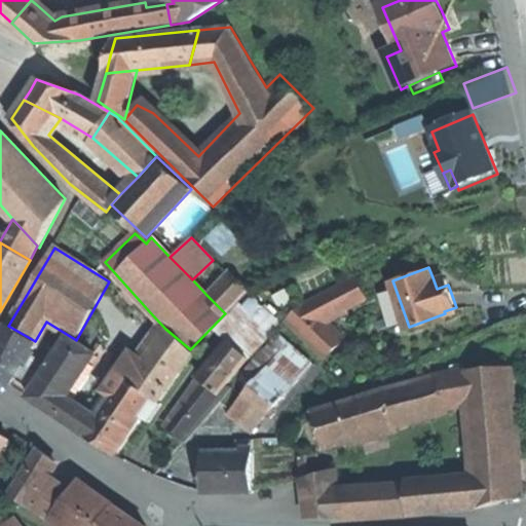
[(230,272),(207,295),(224,312),(248,290),(230,272)]
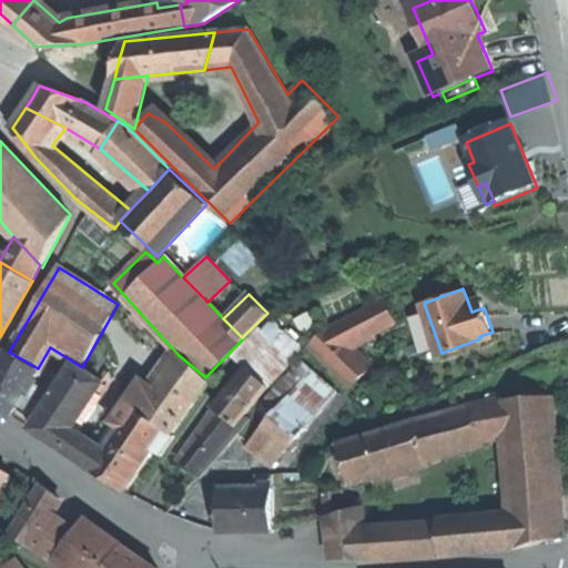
[(479,295),(467,300),(472,312),(484,307),(482,301),(479,295)]
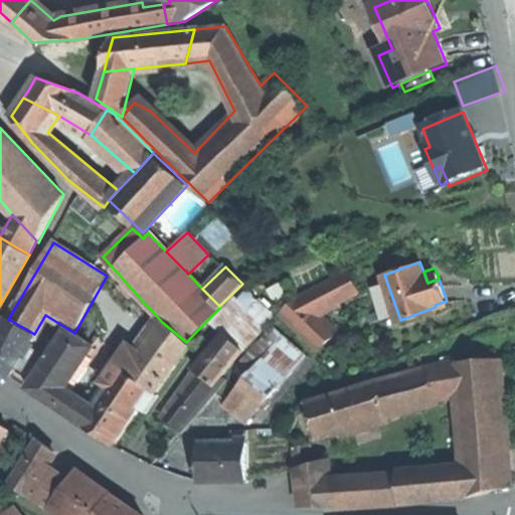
[(348,274),(301,297),(318,313),(357,292),(348,274)]
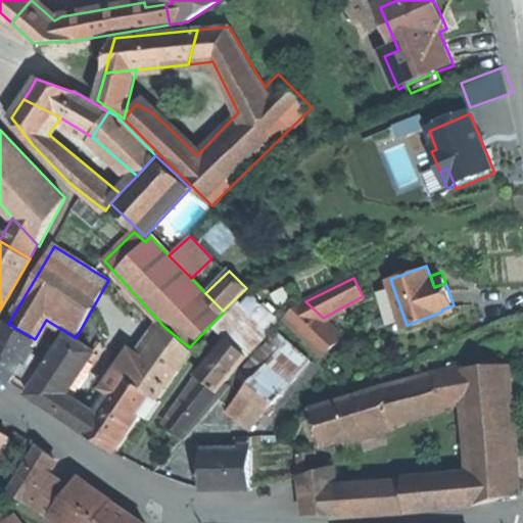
[(303,298),(285,317),(324,355),(342,337),(323,318),(305,301),(303,298)]
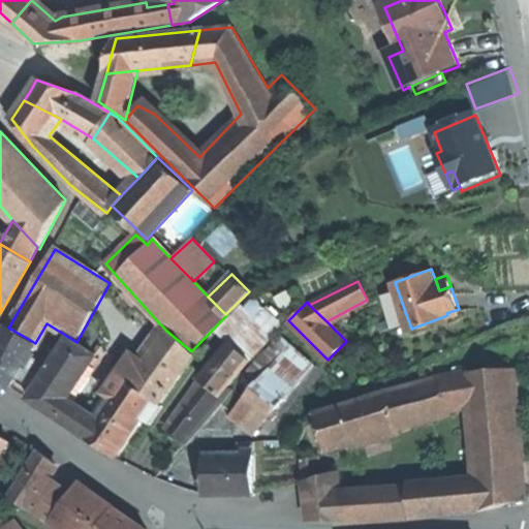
[(231,343),(201,381),(221,396),(227,387),(270,333),(254,317),(242,305),(217,330),(231,343)]
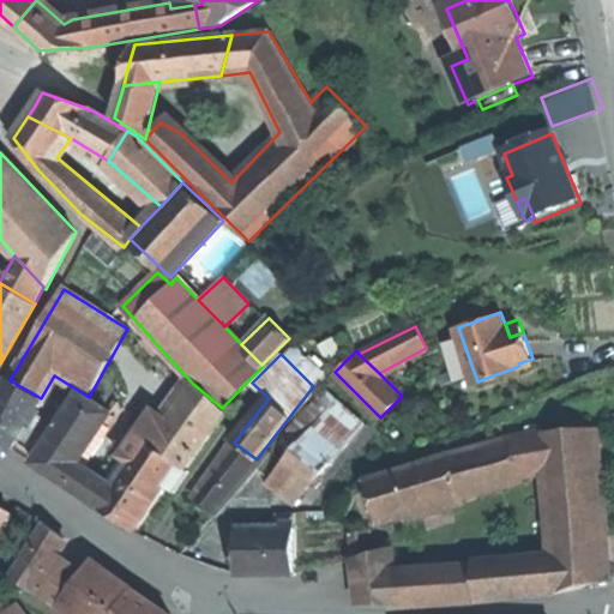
[(306,357),(295,368),(313,386),(324,372),(306,357)]
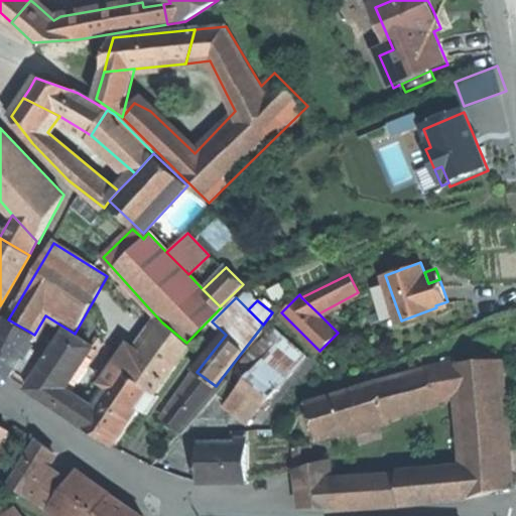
[(0,370),(9,376),(34,335),(8,319),(7,318),(0,331),(0,370)]
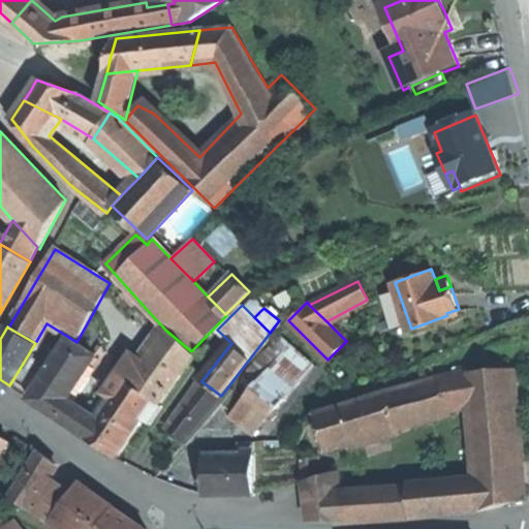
[(191,351),(166,331),(143,362),(128,383),(154,401),(159,405),(195,355),(191,351)]
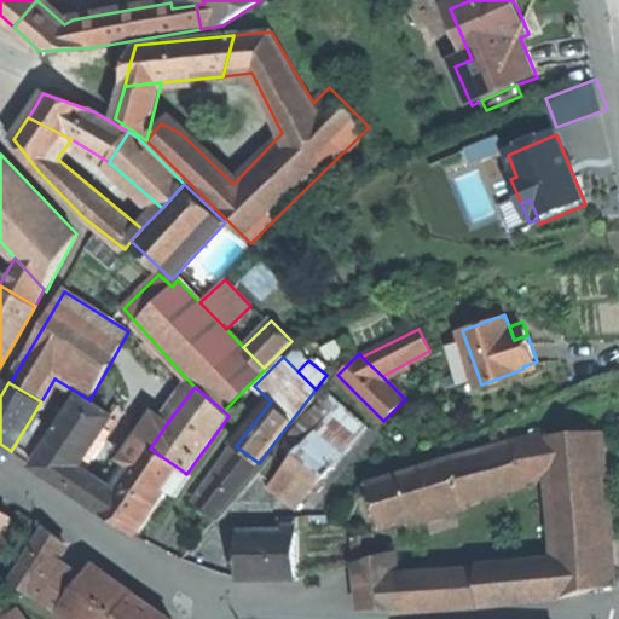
[(287,439),(299,451),(325,421),(341,404),(329,393),(287,439)]
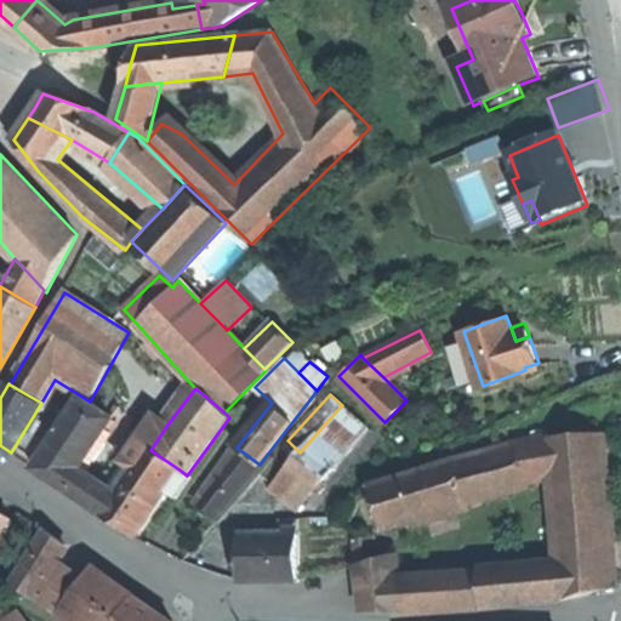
[(52,479),(66,489),(80,468),(114,419),(90,402),(86,399),(38,469),(52,479)]
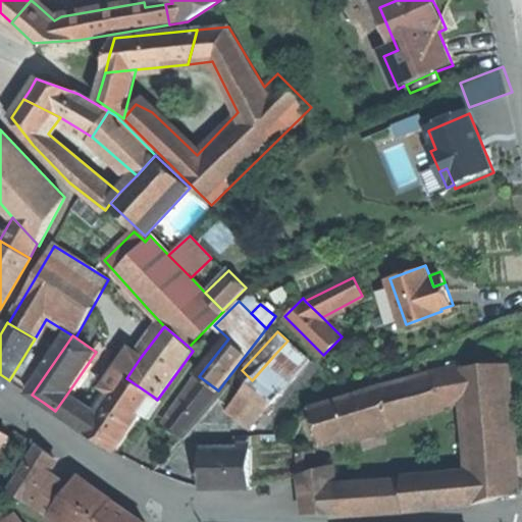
[(288,341),(274,355),(298,376),(311,362),(288,341)]
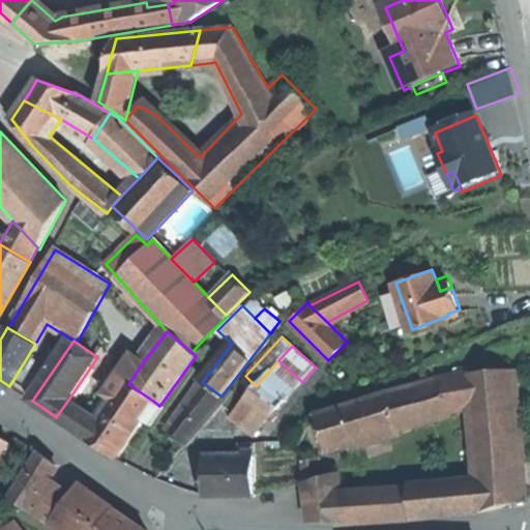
[(107,394),(113,399),(124,382),(128,384),(143,362),(133,355),(118,376),(117,375),(104,393),(107,394)]
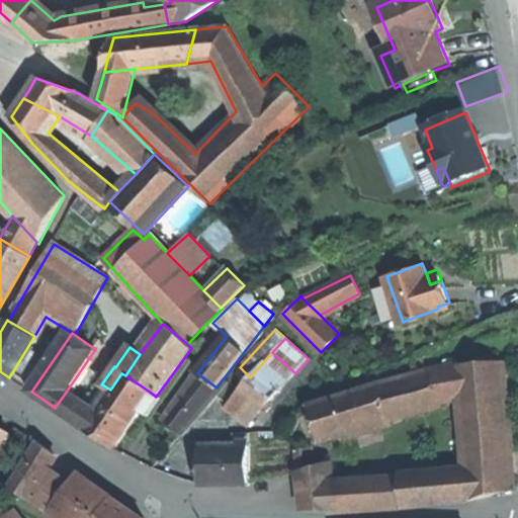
[(237,391),(226,407),(235,414),(249,397),(263,408),(265,410),(269,405),(295,373),(272,352),(250,377),(237,391)]
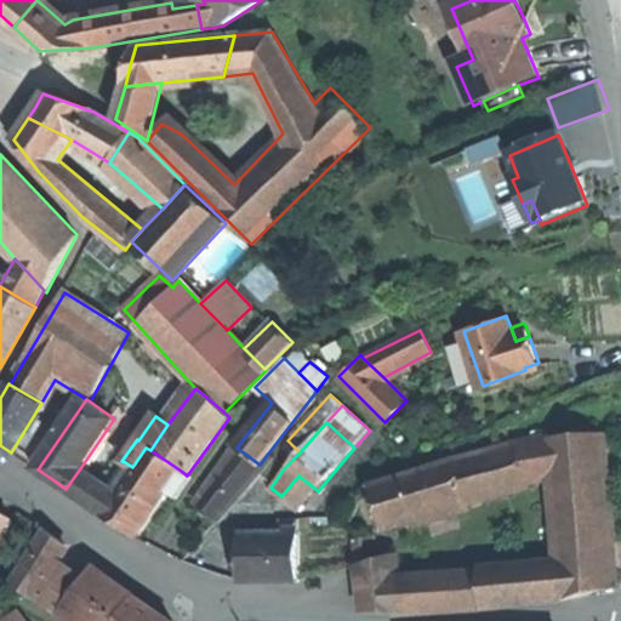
[(414,580),(416,611),(567,600),(617,587),(603,436),(519,442),(457,460),(469,503),(552,479),(558,571),(482,579),(482,576),(414,580)]
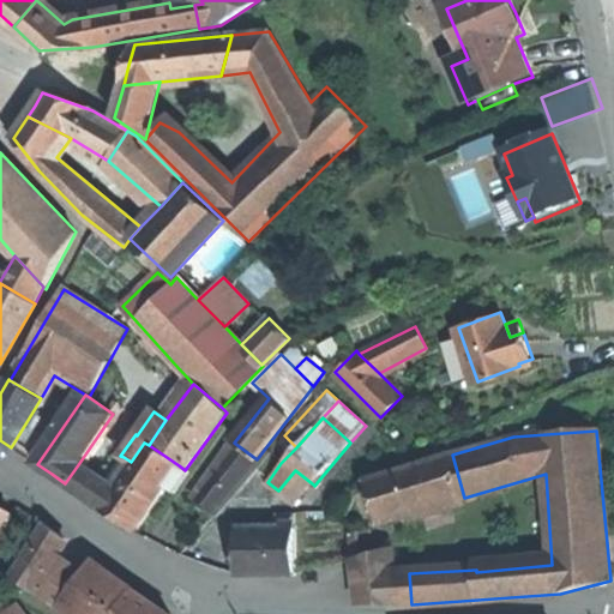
[(149,445),(144,443),(131,462),(118,481),(100,507),(118,521),(133,530),(164,486),(179,465),(149,445)]
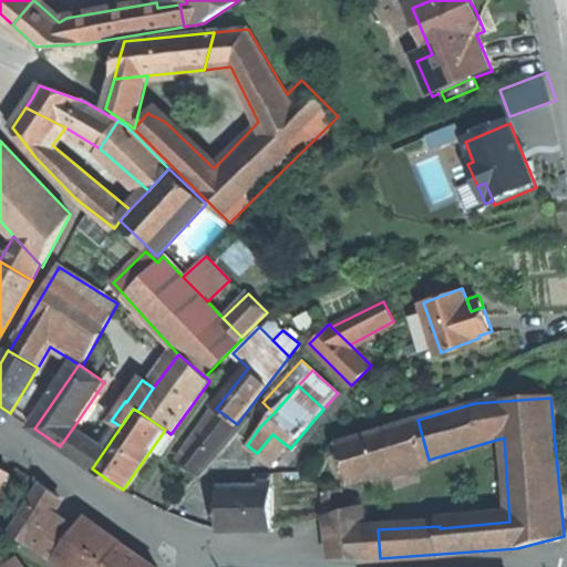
[(189,465),(198,474),(246,416),(244,415),(237,424),(216,409),(181,459),(189,465)]
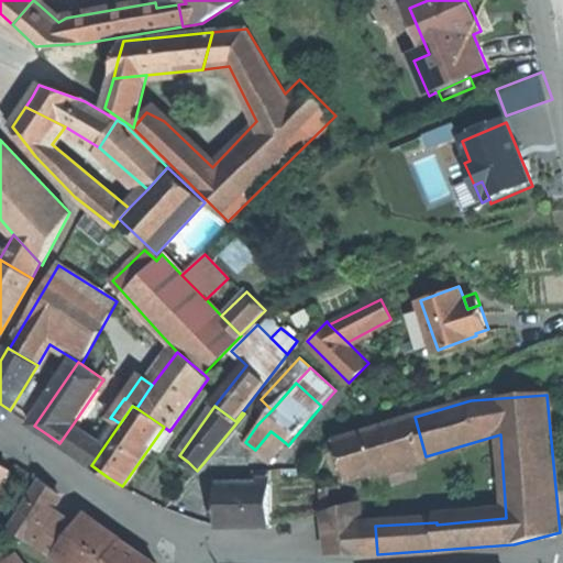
[(349,478),(426,456),(415,417),(337,439),(349,478)]
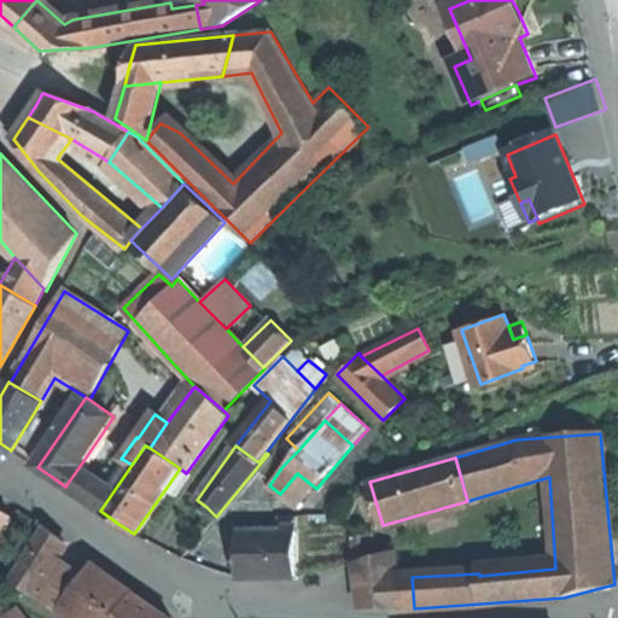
[(116,482),(118,484),(132,465),(124,460),(111,479),(116,482)]
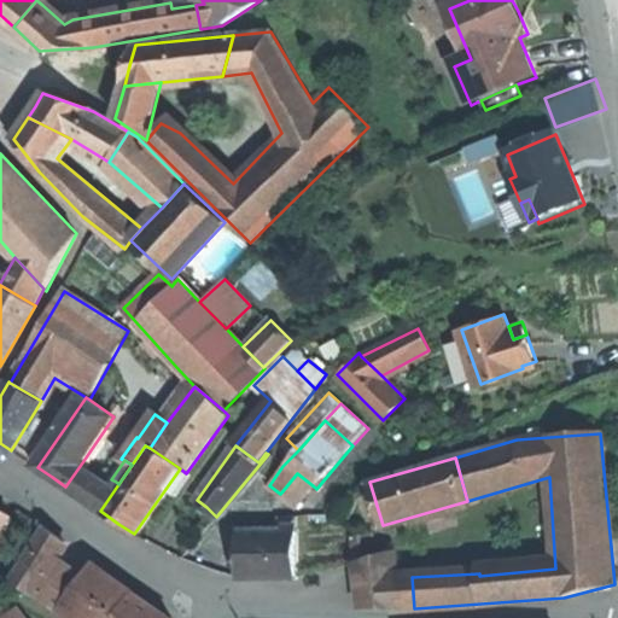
[(65,487),(100,511),(118,484),(116,482),(112,488),(80,466),(65,487)]
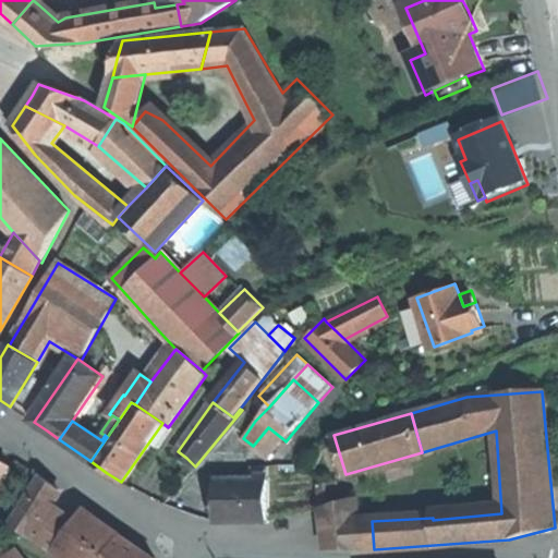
[(168,427),(162,423),(149,441),(158,447),(171,429),(168,427)]
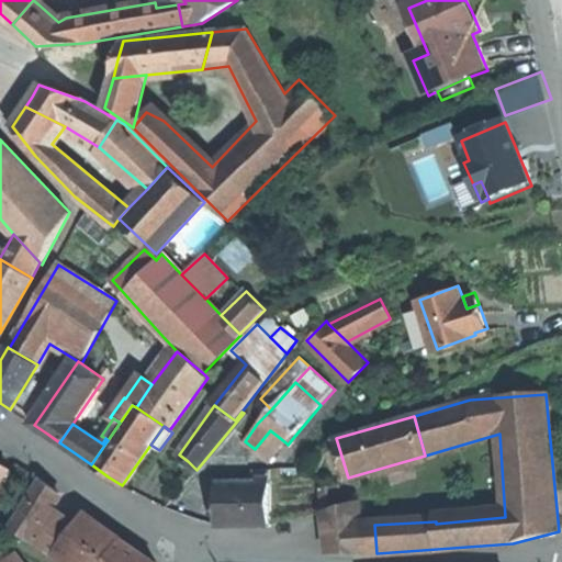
[(270,461),(285,442),(270,430),(255,449),(270,461)]
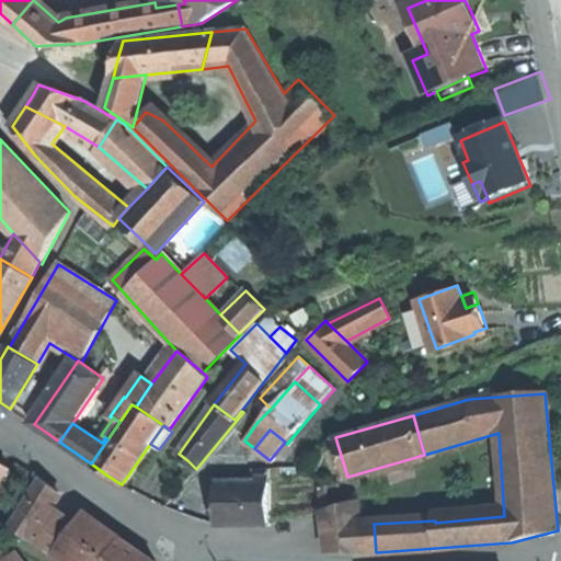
[(297,443),(292,438),(287,444),(292,448),(297,443)]
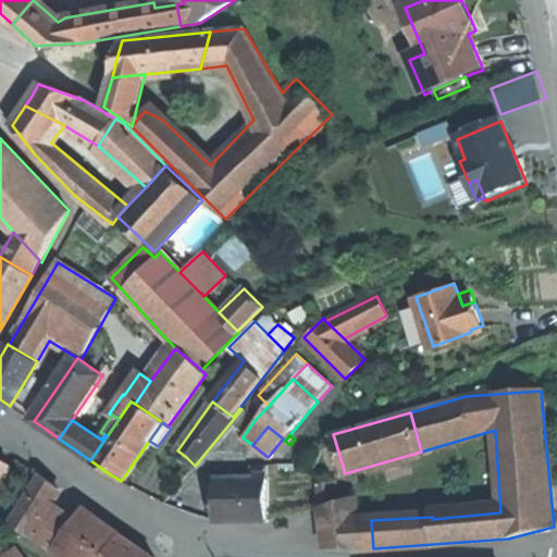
[(0,479),(10,465),(0,457),(0,479)]
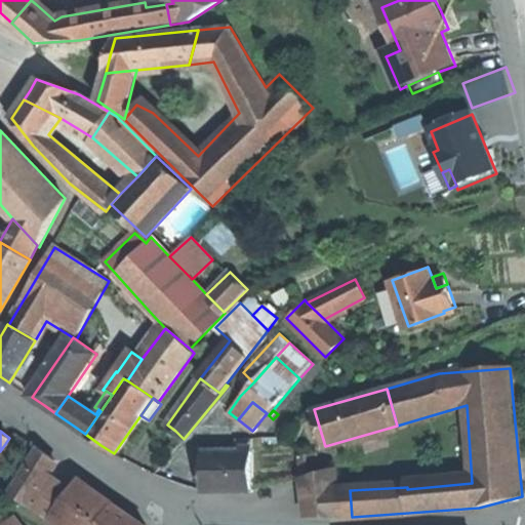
[(239,441),(239,451),(252,451),(252,441),(239,441)]
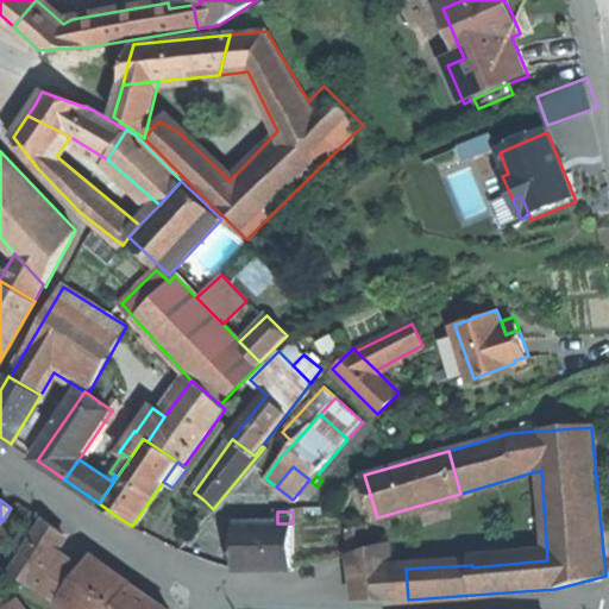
[(13,571),(32,583),(51,556),(66,534),(43,520),(31,538),(33,539),(13,571)]
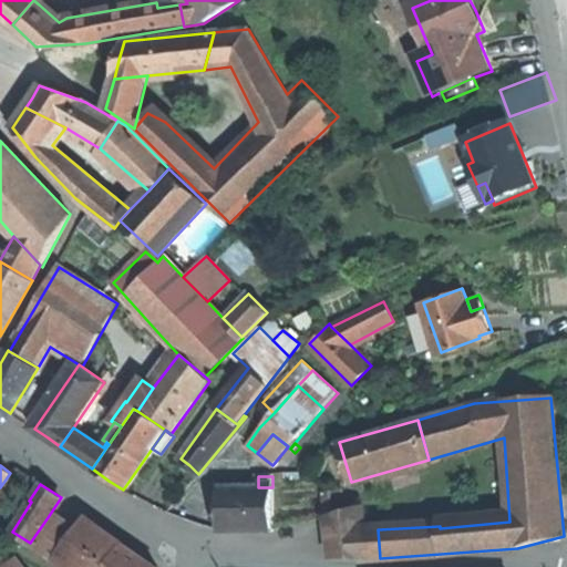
[(246,528),(272,528),(272,487),(258,487),(220,486),(220,528),(246,528)]
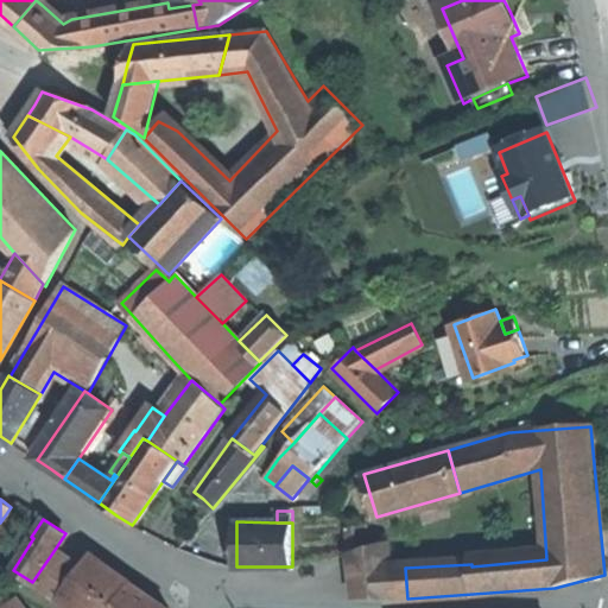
[(347,529),(350,551),(368,550),(365,526),(347,529)]
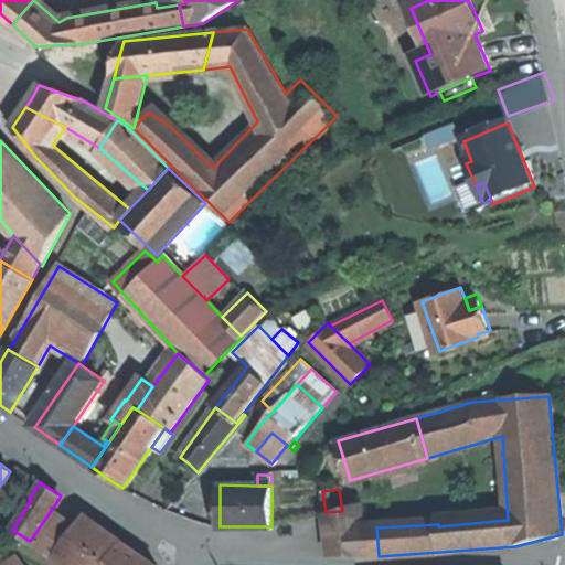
[(329,555),(379,556),(376,528),(370,528),(362,504),(342,511),(326,512),(327,526),(329,555)]
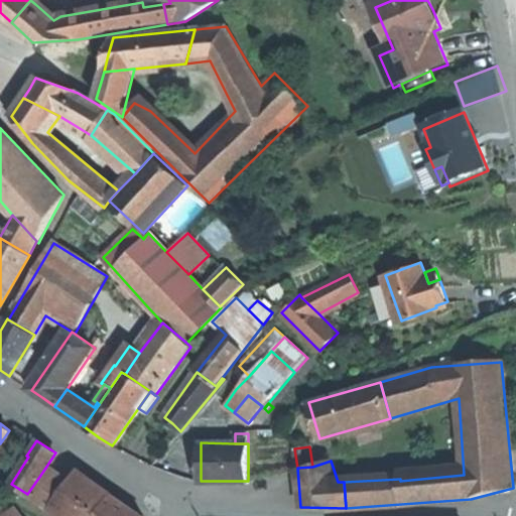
[(51,510),(60,515),(87,515),(93,507),(100,511),(112,492),(94,480),(78,470),(68,487),(51,510)]
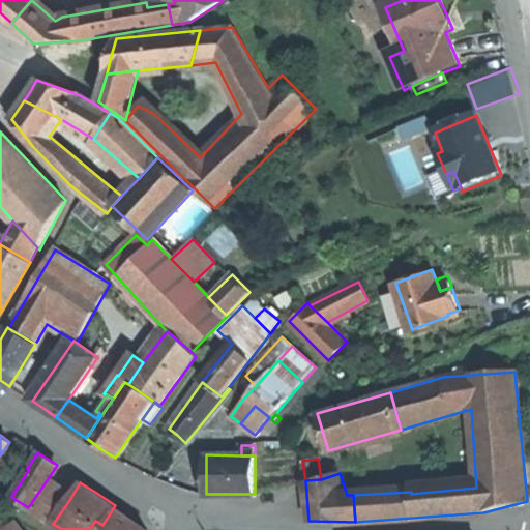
[(28,507),(53,524),(69,500),(45,483),(28,507)]
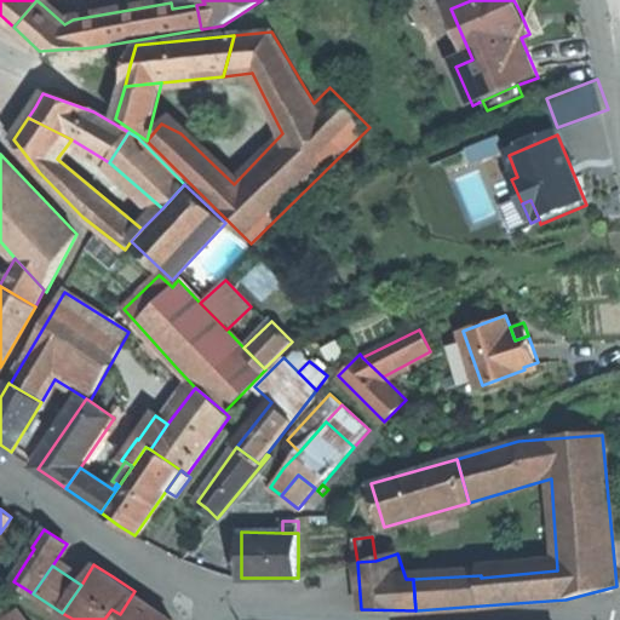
[(172,619),(135,591),(120,614),(112,609),(104,619),(172,619)]
